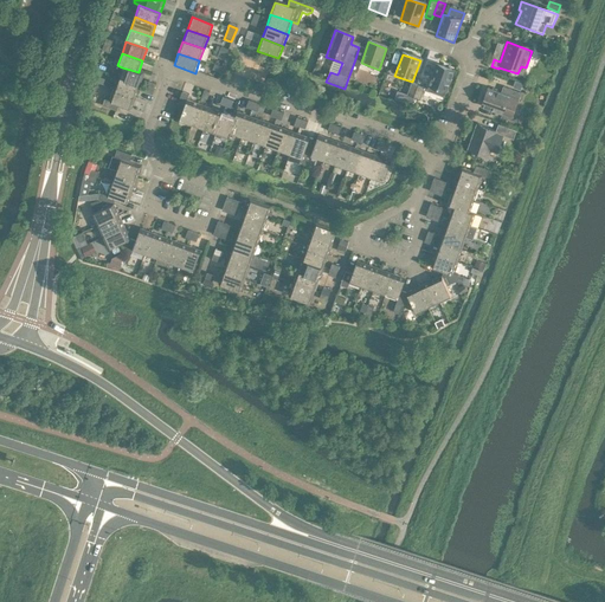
[(355,59),(348,78),(354,81),(361,62),(355,59)]
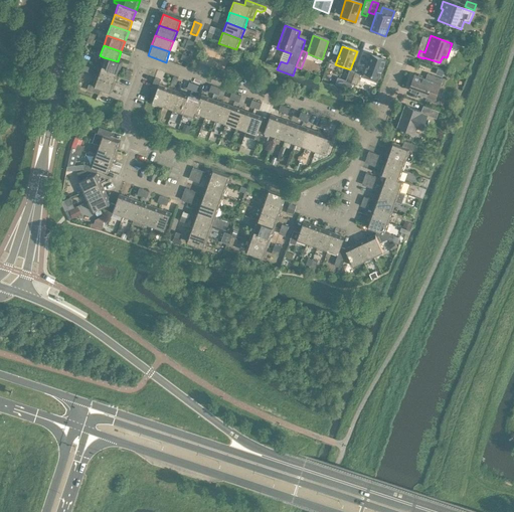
[(370,56),(363,74),(362,77),(364,79),(374,83),(377,82),(378,79),(385,61),(370,56)]
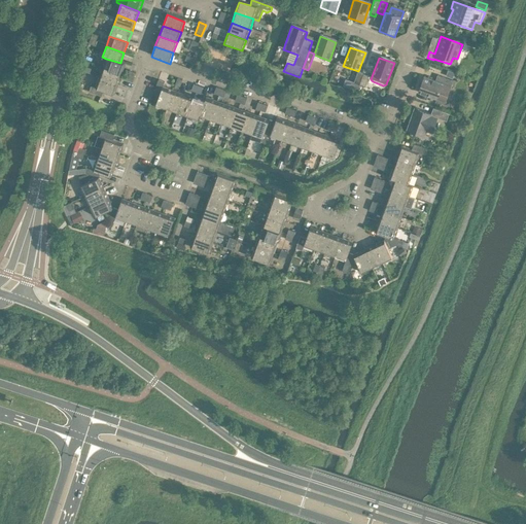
[(106,59),(103,69),(121,75),(125,65),(120,63),(106,59)]
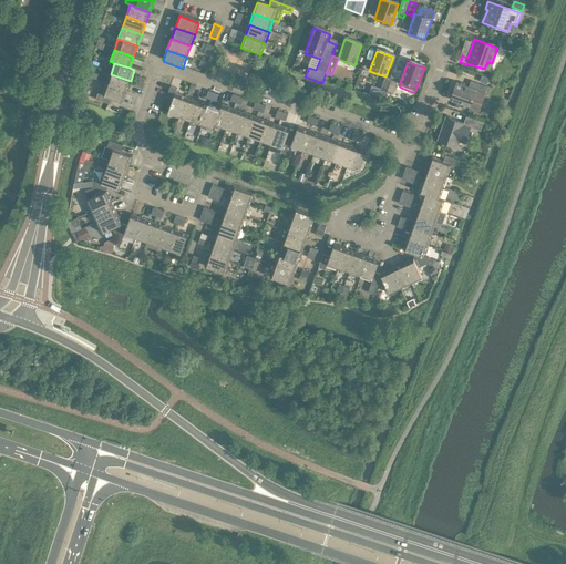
[(106,85),(126,92),(131,81),(111,74),(106,85)]
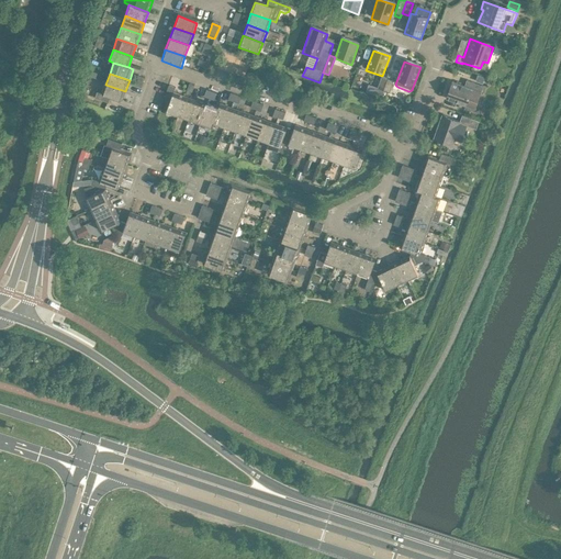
[(381,78),(377,91),(383,93),(388,81),(381,78)]
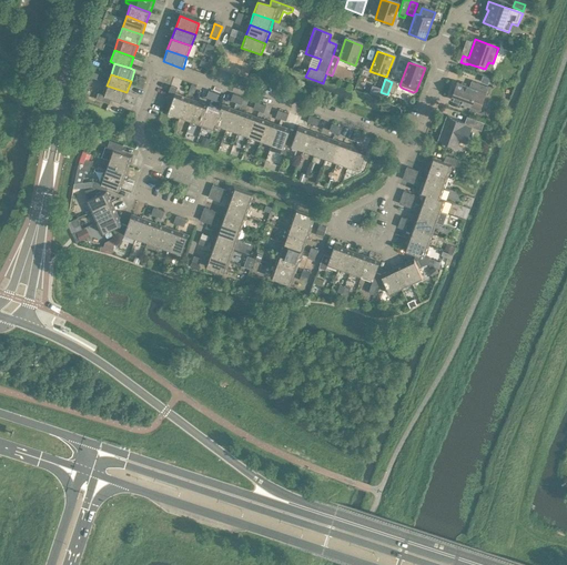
[(481,86),(488,89),(490,82),(484,79),(481,86)]
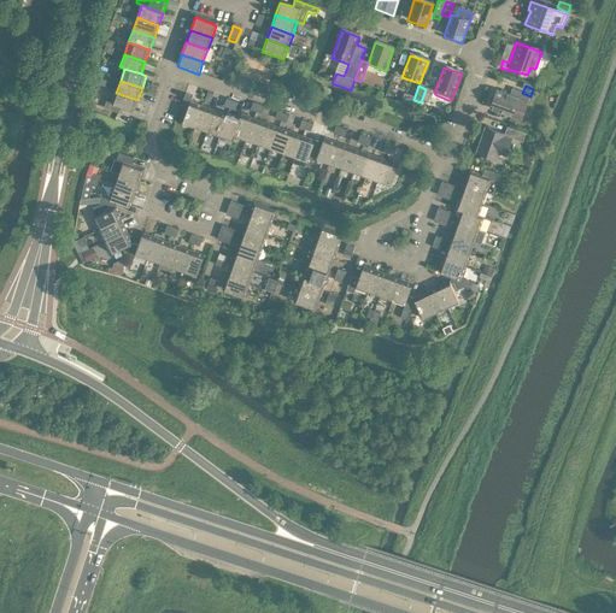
[(427,105),(432,90),(426,89),(421,102),(427,105)]
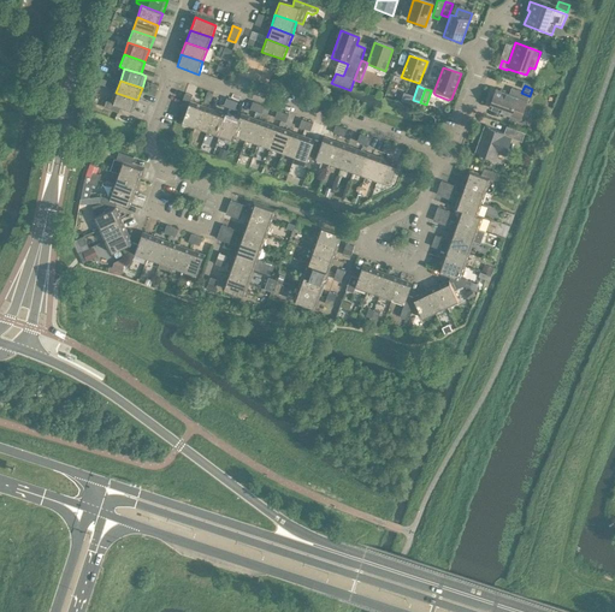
[(510,90),(508,96),(495,91),(489,110),(520,122),(528,96),(510,90)]
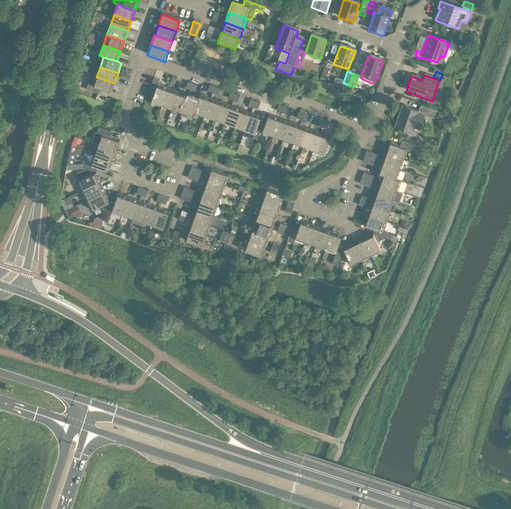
[(100,90),(110,94),(114,83),(96,77),(92,87),(88,85),(86,91),(98,96),(100,90)]
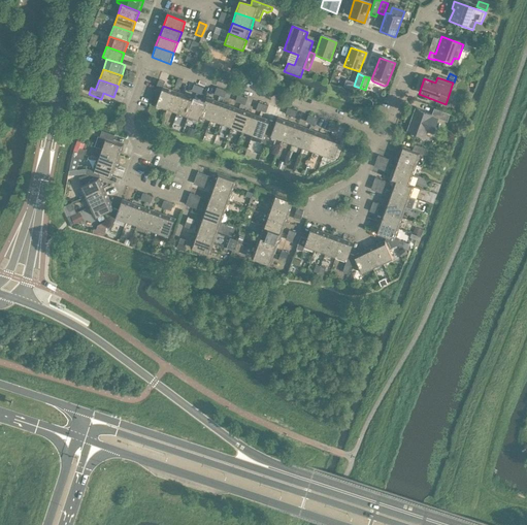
[(162,89),(164,85),(158,83),(154,95),(160,97),(156,107),(166,111),(173,93),(162,89)]
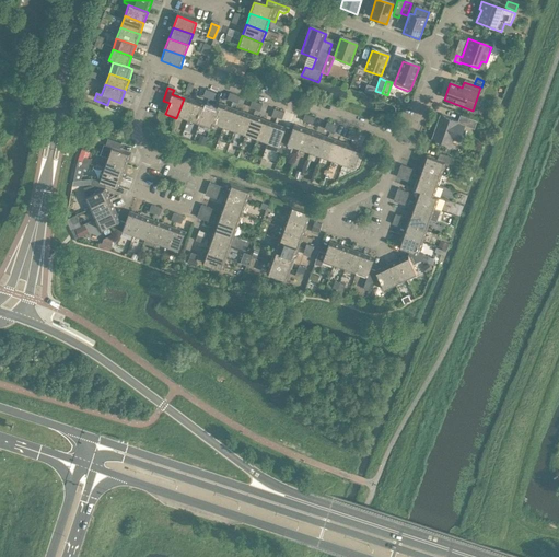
[(187,123),(195,103),(184,99),(176,118),(187,123)]
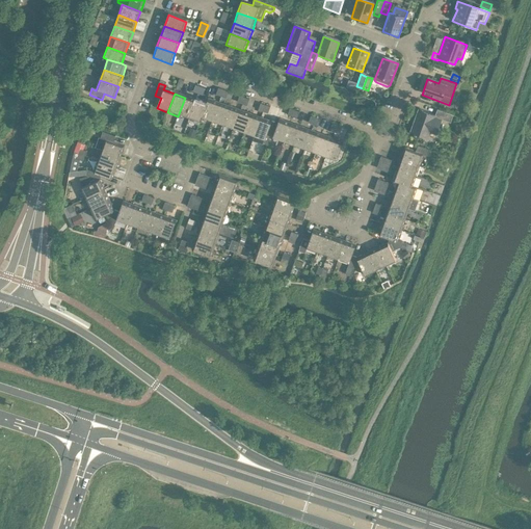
[(188,120),(195,101),(185,98),(178,116),(188,120)]
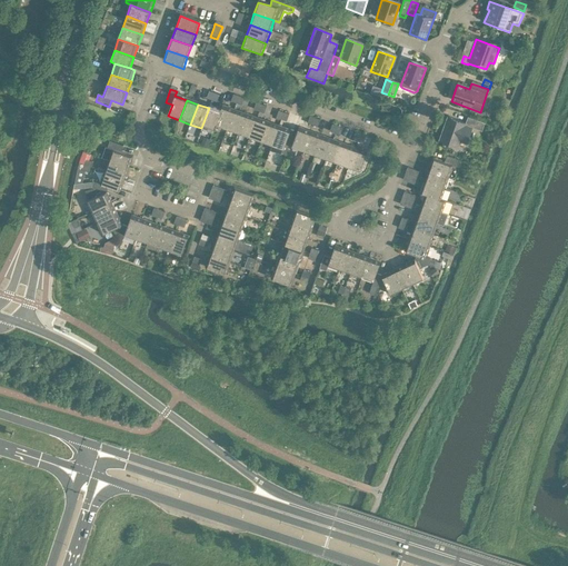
[(221,107),(220,112),(215,128),(226,131),(233,111),(221,107)]
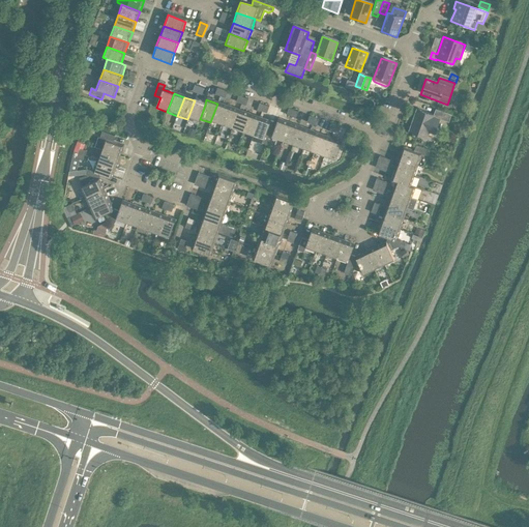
[(205,105),(195,100),(187,119),(199,123),(200,119),(205,105)]
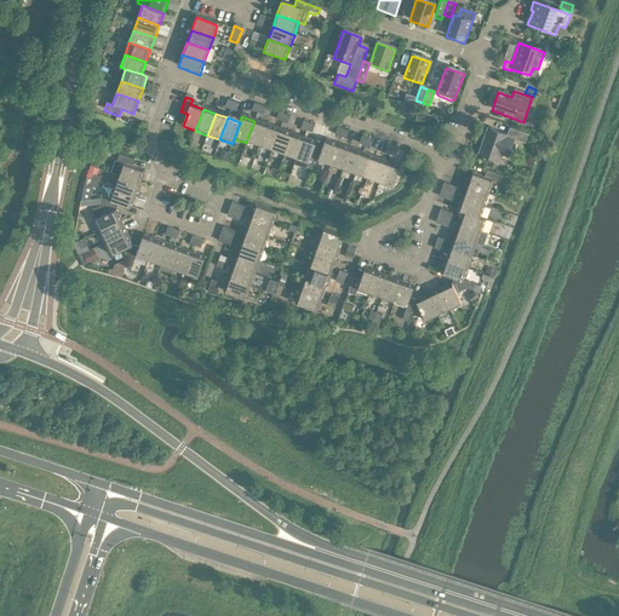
[(259,148),(267,126),(254,121),(246,143),(259,148)]
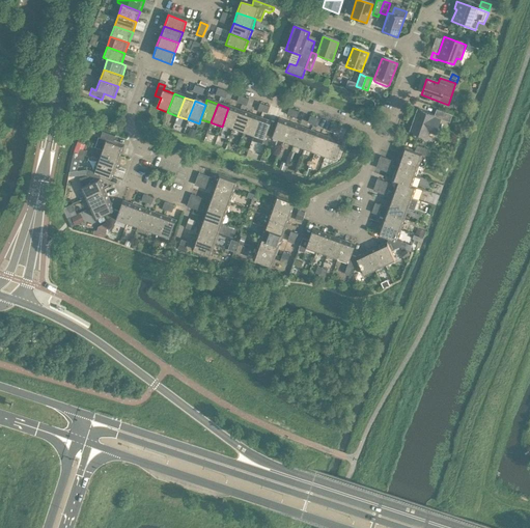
[(232,131),(239,112),(228,108),(222,127),(232,131)]
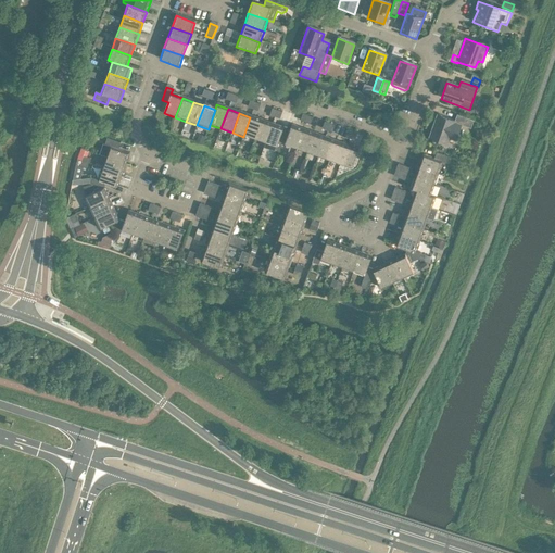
[(455,142),(461,127),(470,130),(474,123),(457,116),(455,123),(437,116),(428,139),(446,147),(449,140),(455,142)]
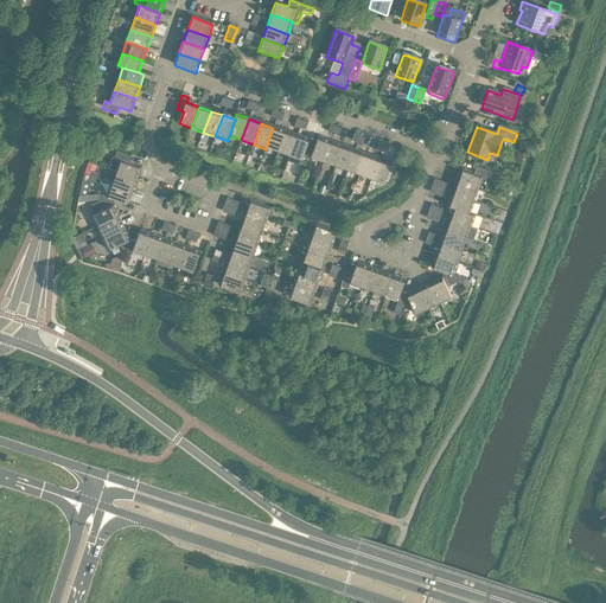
[(278,153),(285,132),(273,128),(266,149),(278,153)]
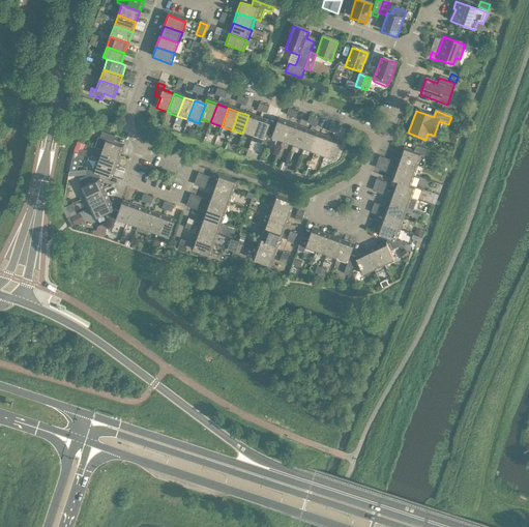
[(253,138),(259,119),(248,115),(242,134),(253,138)]
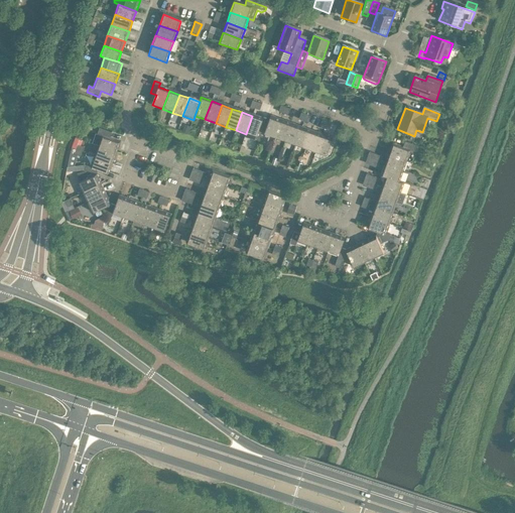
[(256,138),(263,120),(252,116),(246,134),(256,138)]
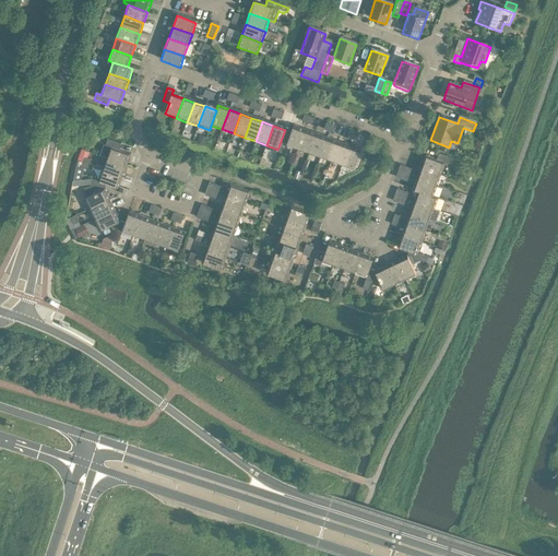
[(293,127),(286,146),(297,151),(304,131),(293,127)]
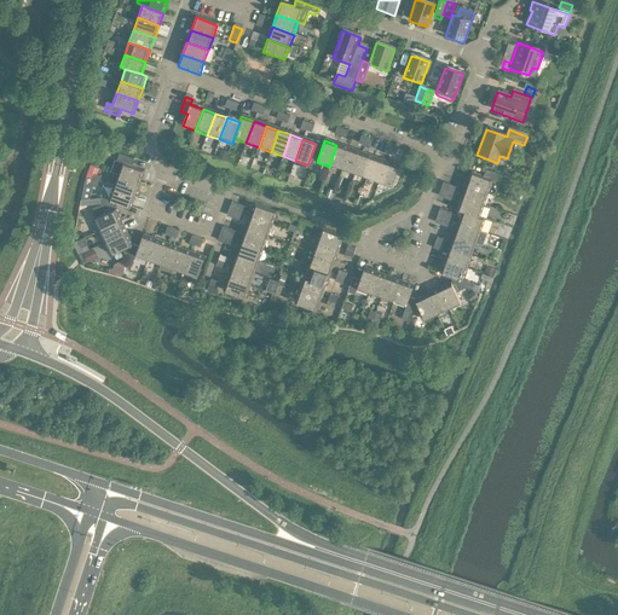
[(341,172),(350,150),(336,145),(329,167),(341,172)]
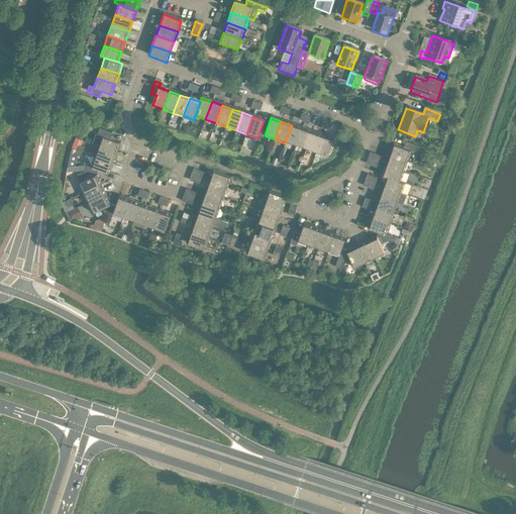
[(295,146),(302,128),(292,125),(285,143),(295,146)]
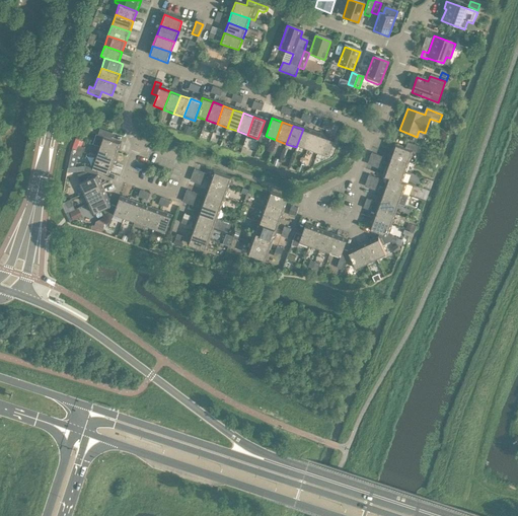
[(182,134),(182,135),(189,137),(189,136),(192,129),(186,127),(185,127),(182,134)]
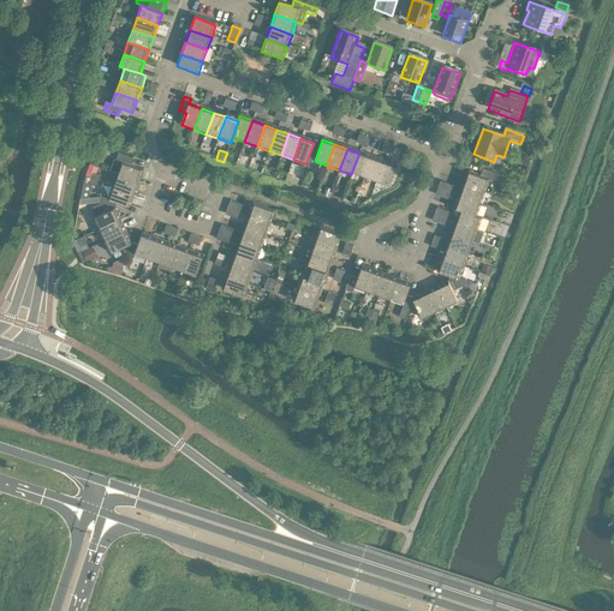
[(364,179),(371,157),(359,153),(351,174),(364,179)]
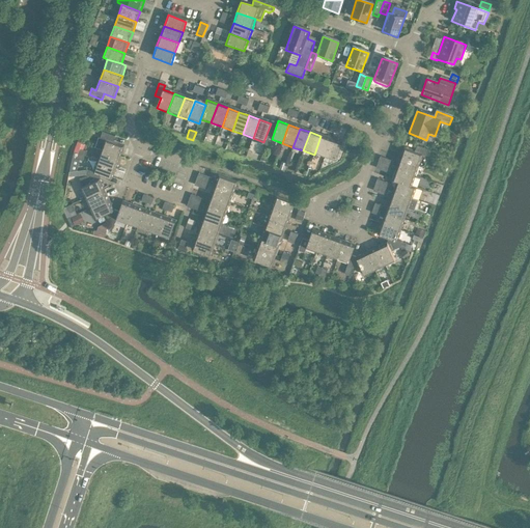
[(100,140),(105,141),(101,151),(119,159),(123,148),(112,144),(114,138),(102,134),(100,140)]
